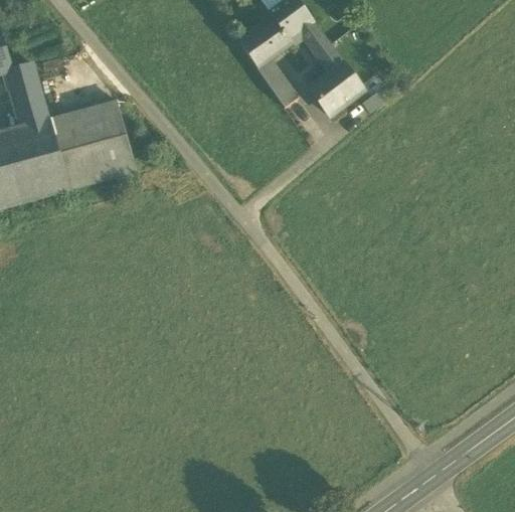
[(261,0),(269,12),(285,1),(284,0),(261,0)]
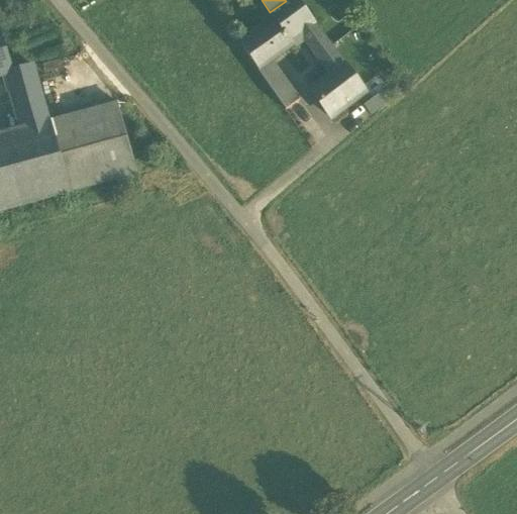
[(294,45),(304,38),(299,31),(313,21),(296,0),(287,0),(286,1),(270,12),(275,18),(294,43),(293,43),(294,45)]
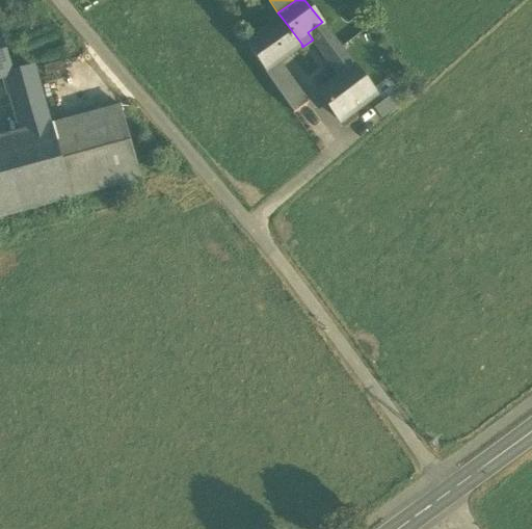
[(247,44),(266,71),(281,60),(301,45),(302,45),(283,19),(247,44)]
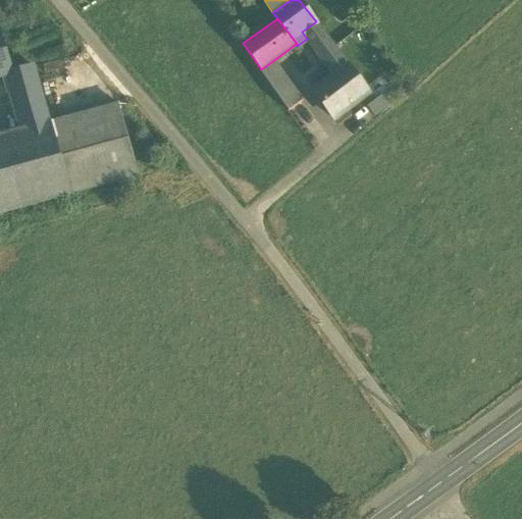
[(307,39),(332,72),(347,63),(316,21),(302,32),(307,39)]
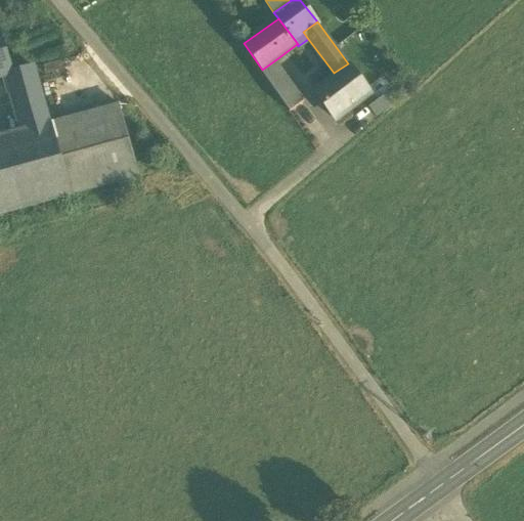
[(0,74),(5,73),(4,72),(11,70),(0,35),(0,74)]
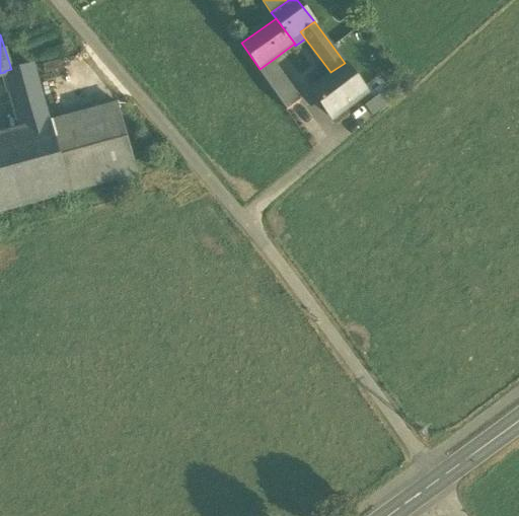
[(287,107),(301,97),(274,59),(260,69),(287,107)]
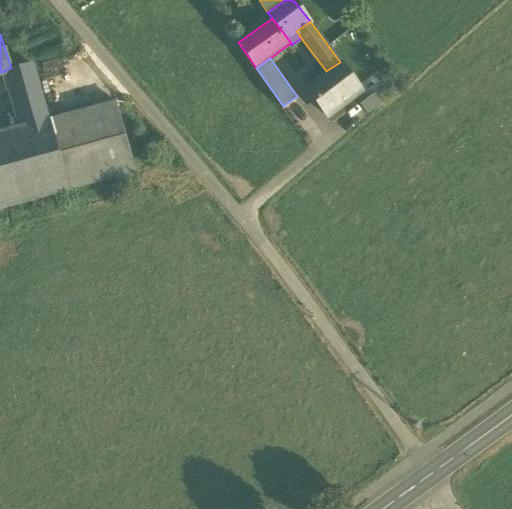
[(0,207),(69,189),(136,170),(116,100),(50,118),(48,112),(33,62),(11,68),(4,70),(5,71),(9,87),(19,121),(20,126),(0,131),(0,207)]
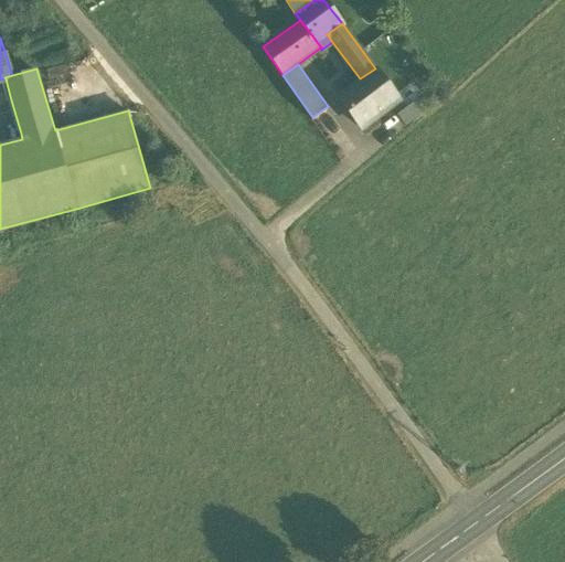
[(398,101),(375,69),(360,78),(338,95),(362,128),(398,101)]
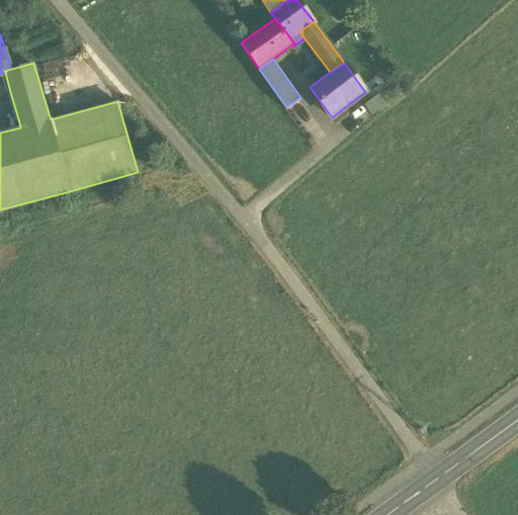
[(0,90),(9,88),(5,72),(0,73),(0,90)]
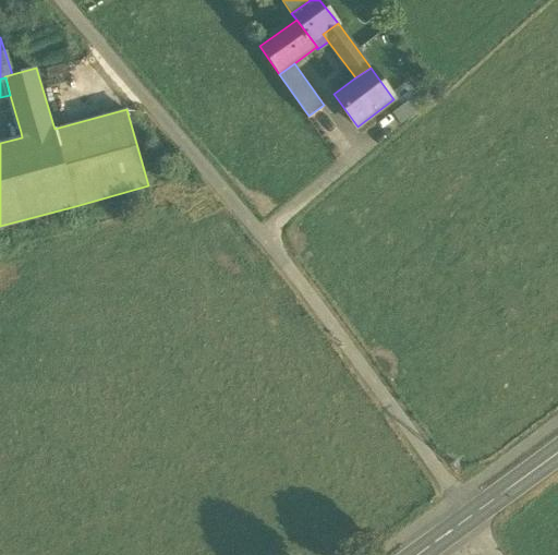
[(392,112),(401,123),(417,108),(409,98),(392,112)]
